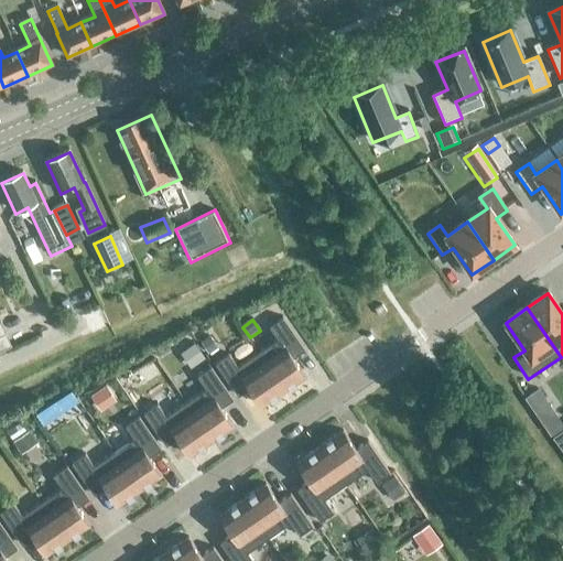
[(279,342),(259,356),(284,392),(305,378),(293,360),(305,352),(283,320),(270,328),(279,342)]
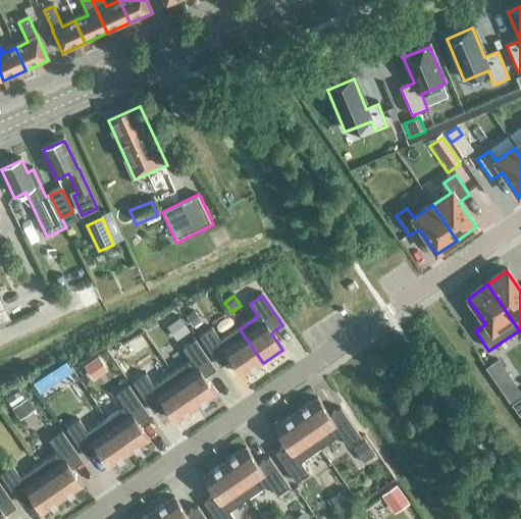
[(0,326),(11,321),(0,300),(0,326)]
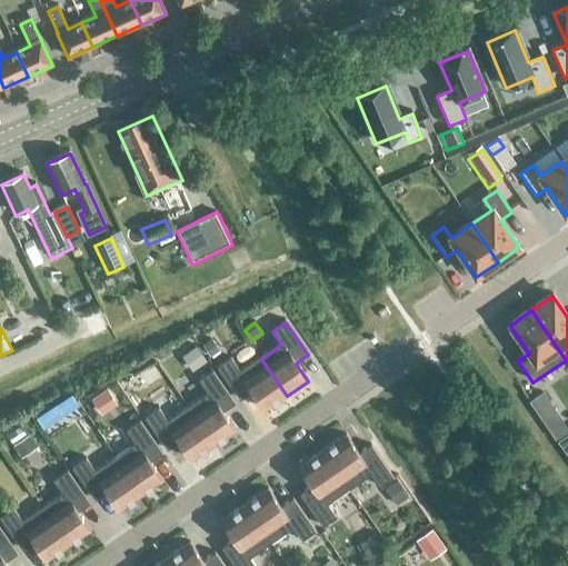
[(212,341),(202,347),(210,359),(220,354),(212,341)]
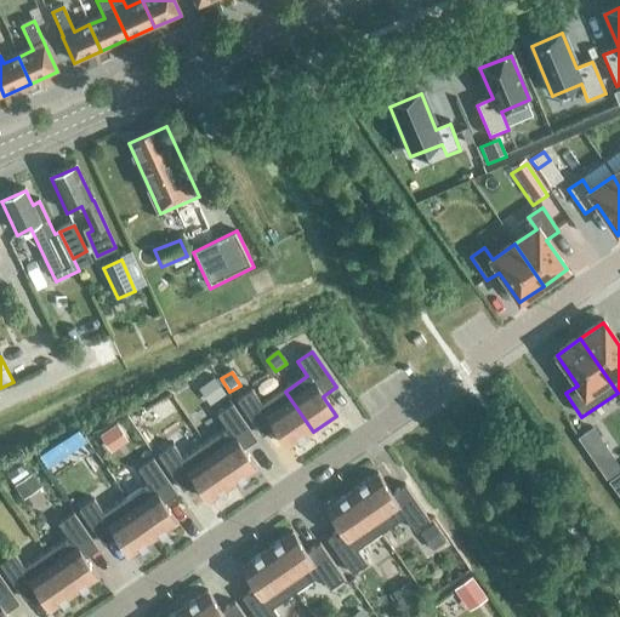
[(211,409),(227,398),(215,380),(199,390),(211,409)]
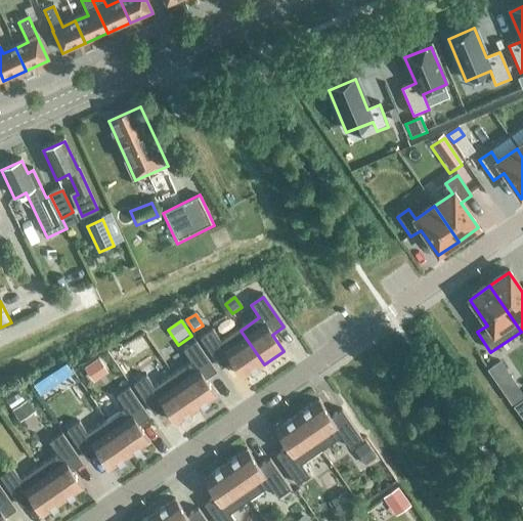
[(264,364),(241,331),(222,343),(213,331),(201,340),(222,370),(233,361),(245,379),(264,364)]
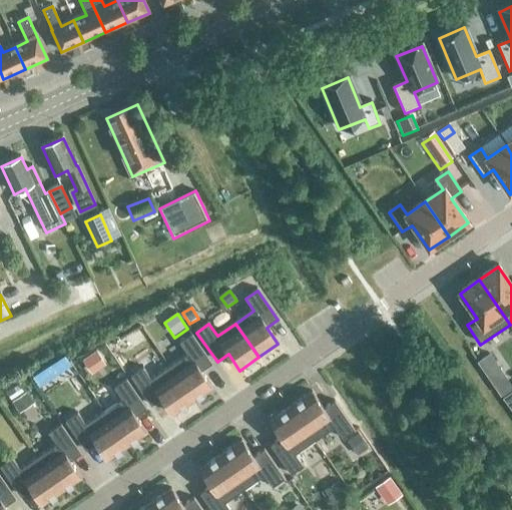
[(169,369),(193,403),(212,389),(201,373),(212,365),(191,336),(179,344),(188,357),(169,369)]
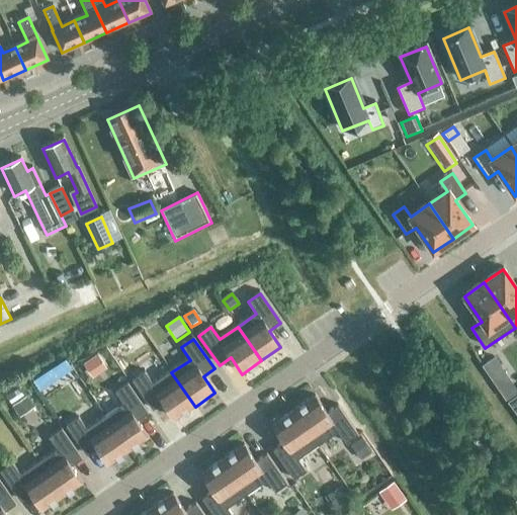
[(120,345),(113,350),(118,359),(126,355),(120,345)]
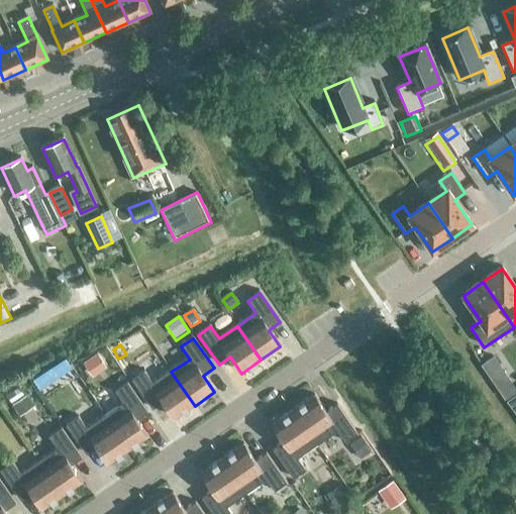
[(107,370),(97,355),(84,365),(93,379),(107,370)]
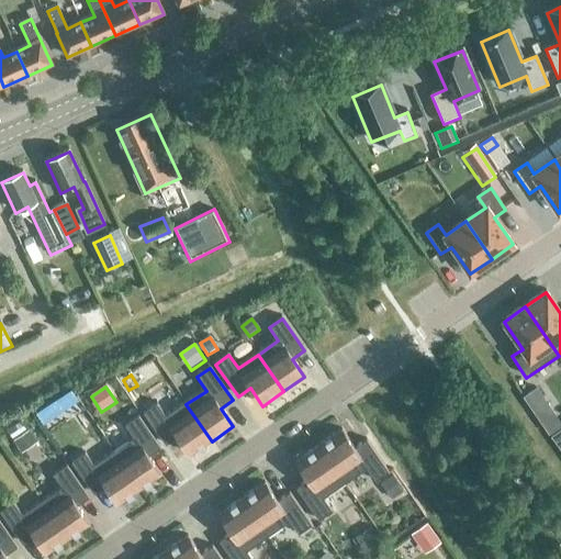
[(538,421),(552,412),(536,389),(523,399),(538,421)]
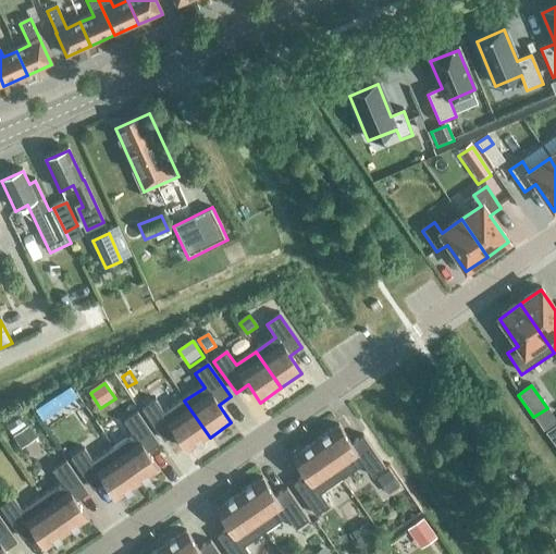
[(210,438),(184,401),(164,415),(156,402),(143,410),(164,442),(176,434),(188,452),(210,438)]
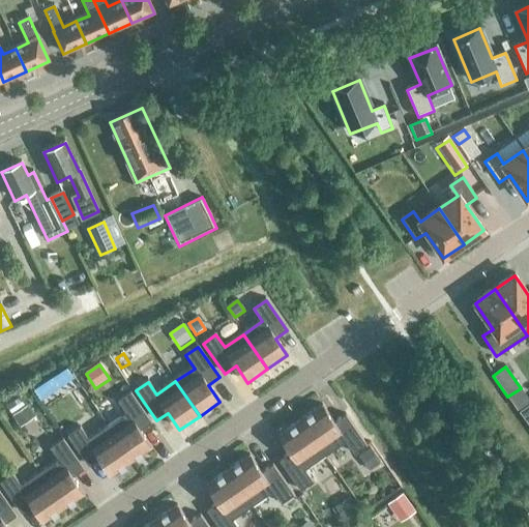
[(108,428),(131,463),(152,448),(140,432),(151,423),(130,393),(118,402),(126,415),(108,428)]
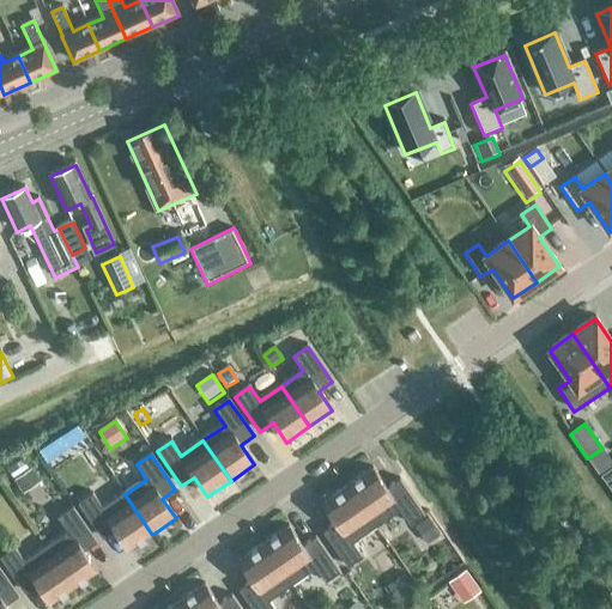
[(611,469),(600,477),(611,494),(611,469)]
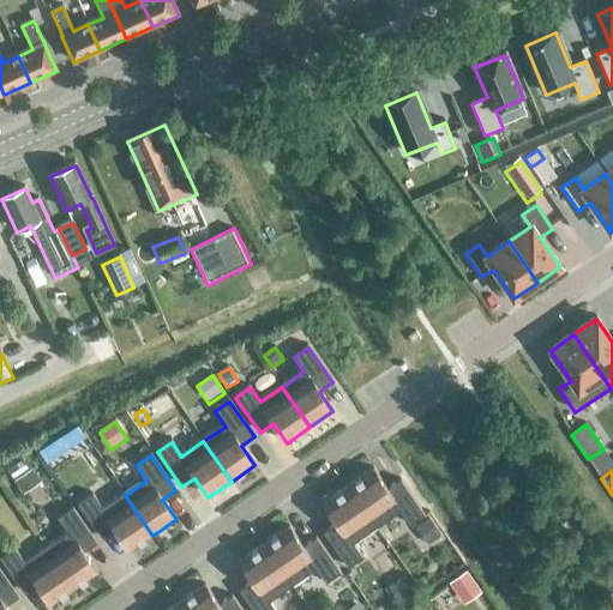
[(32,471),(14,484),(24,497),(42,484),(32,471)]
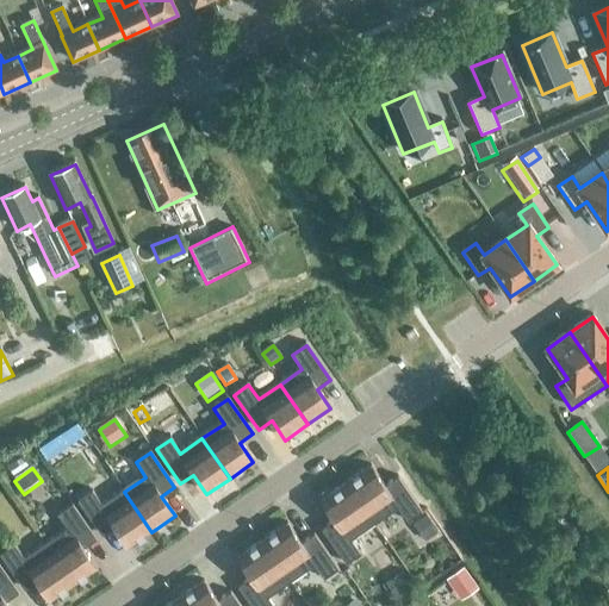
[(371,468),(347,485),(374,524),(397,508),(408,523),(422,513),(398,478),(385,487),(371,468)]
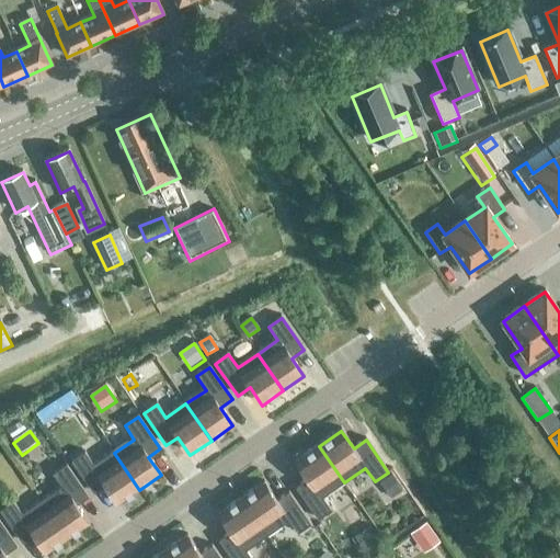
[(344,482),(319,446),(296,462),(308,479),(296,488),(319,520),(332,511),(322,498),(344,482)]
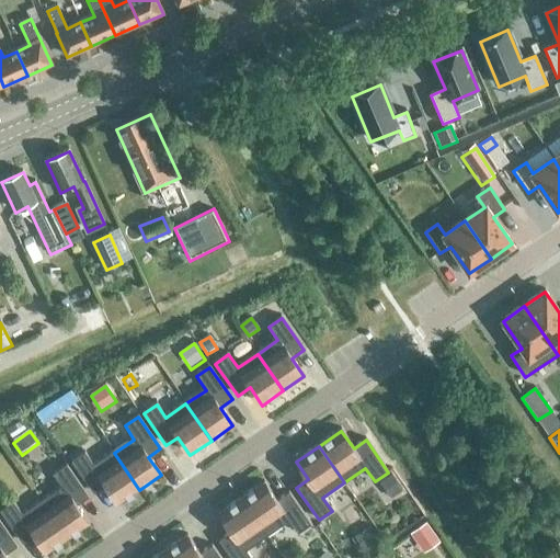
[(139,490),(114,453),(94,467),(86,454),(71,463),(94,494),(106,487),(118,504),(139,490)]
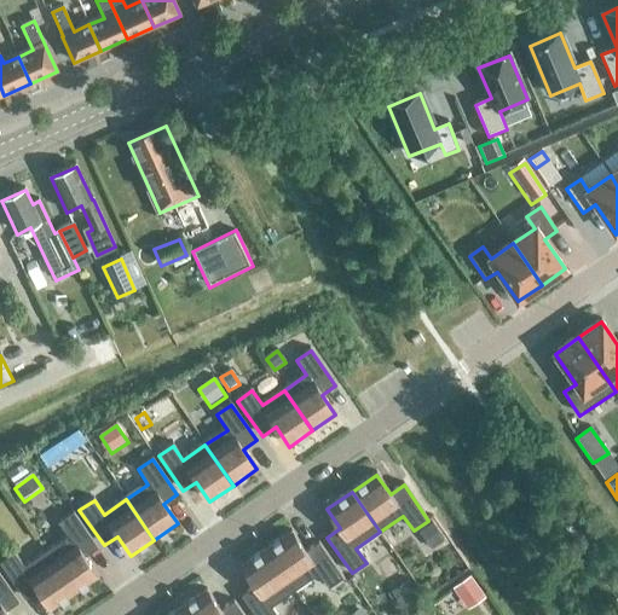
[(47,553),(75,595),(99,578),(85,558),(98,549),(74,514),(59,524),(69,539),(47,553)]
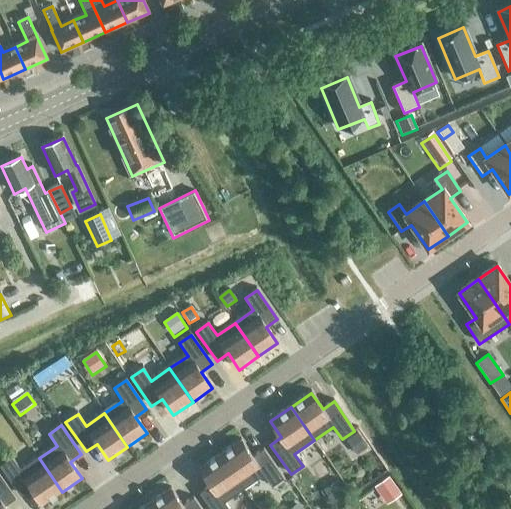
[(367,449),(356,433),(345,441),(356,456),(367,449)]
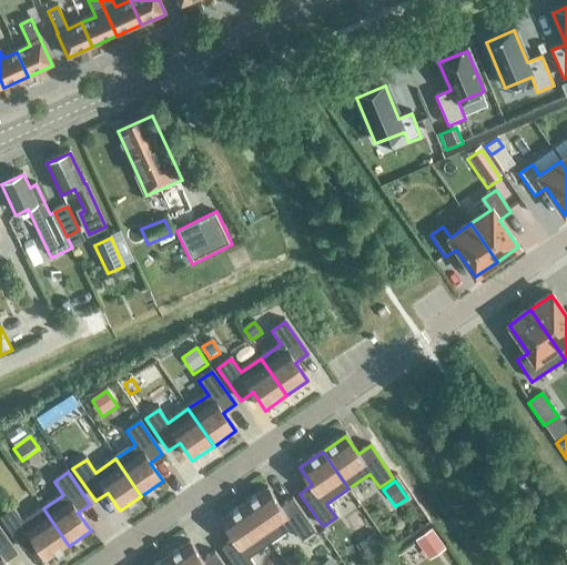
[(267,490),(244,505),(270,543),(292,527),(302,541),(315,532),(293,500),(281,507),(267,490)]
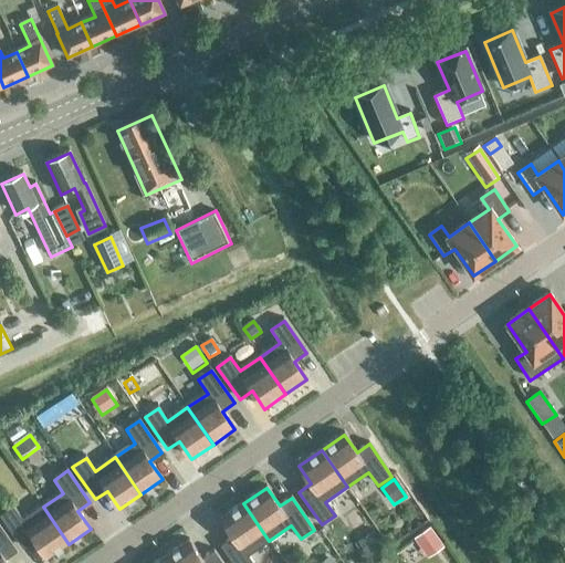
[(269,541),(243,503),(220,520),(232,538),(221,546),(232,562),(252,562),(248,555),(269,541)]
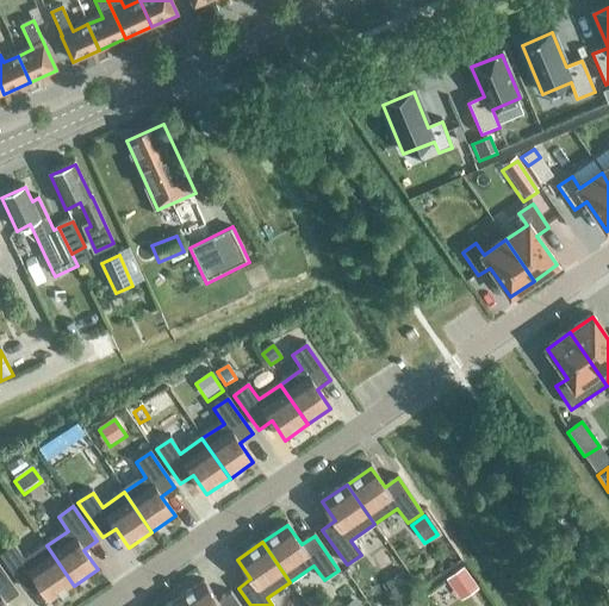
[(74,586),(47,545),(25,561),(14,547),(0,556),(24,591),(37,582),(51,601),(74,586)]
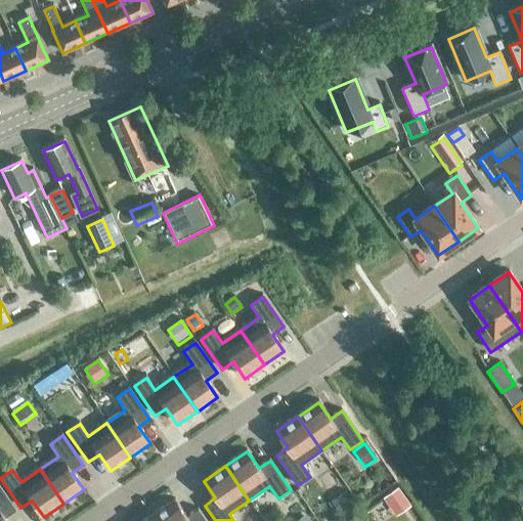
[(7,520),(6,518),(17,510),(0,485),(0,520),(7,520)]
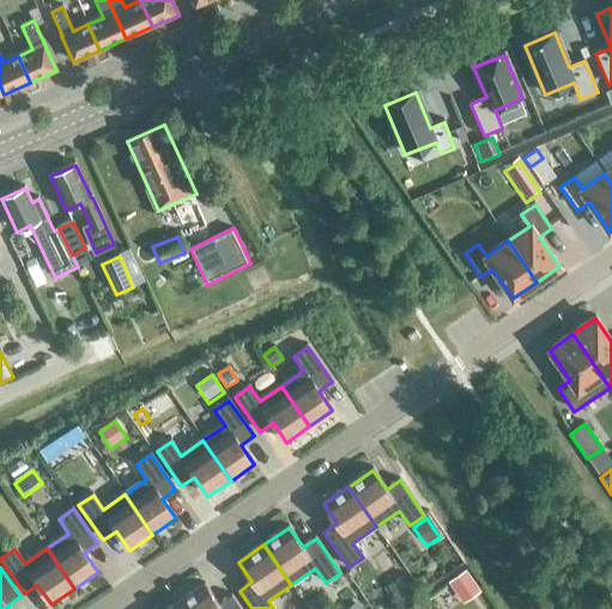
[(387,588),(399,606),(417,594),(405,576),(387,588)]
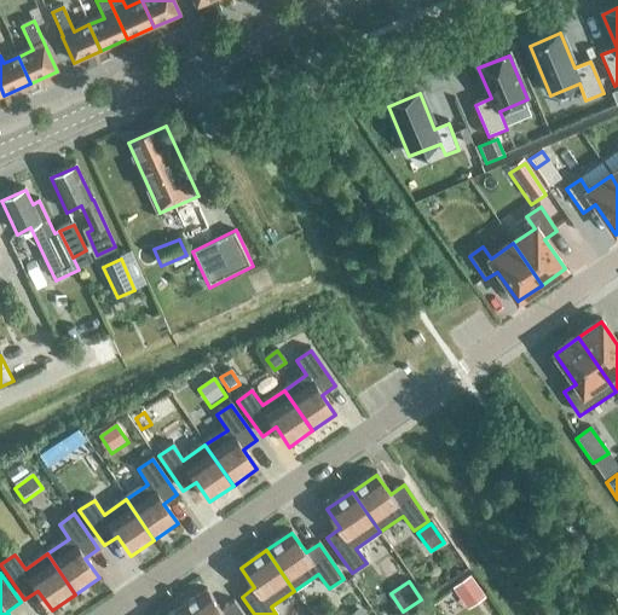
[(468,611),(486,598),(474,581),(456,595),(468,611)]
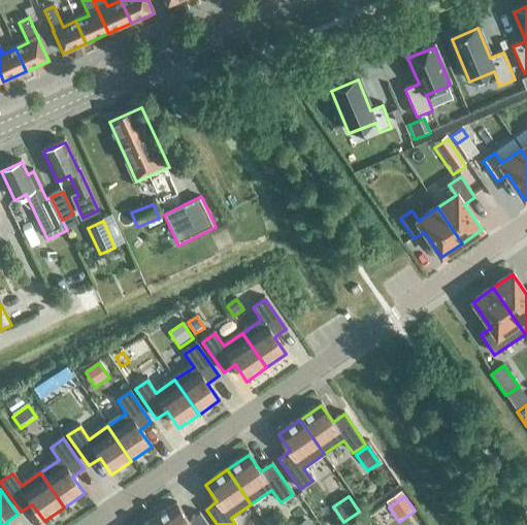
[(176,504),(155,520),(158,524),(206,524),(199,514),(188,522),(176,504)]
